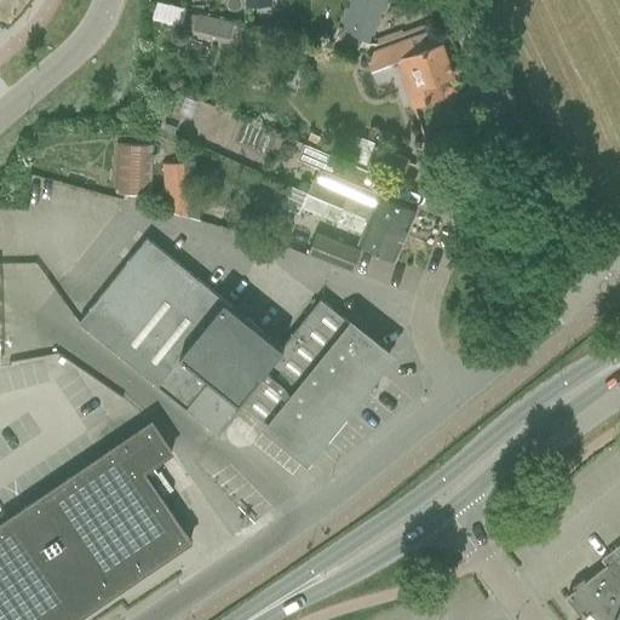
[(383,0),(346,0),(339,22),(372,34),(383,0)]
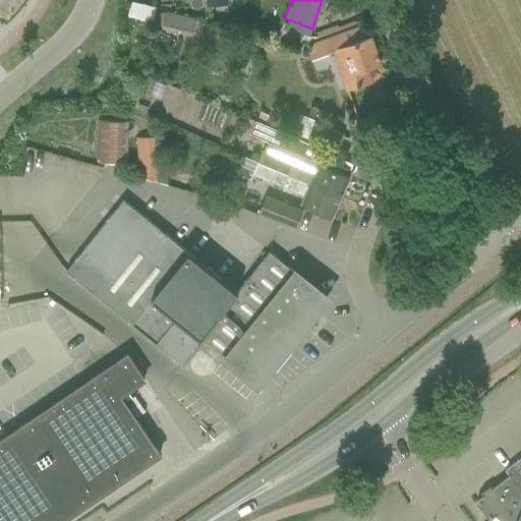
[(155,7),(132,3),(130,15),(153,18),(155,7)]
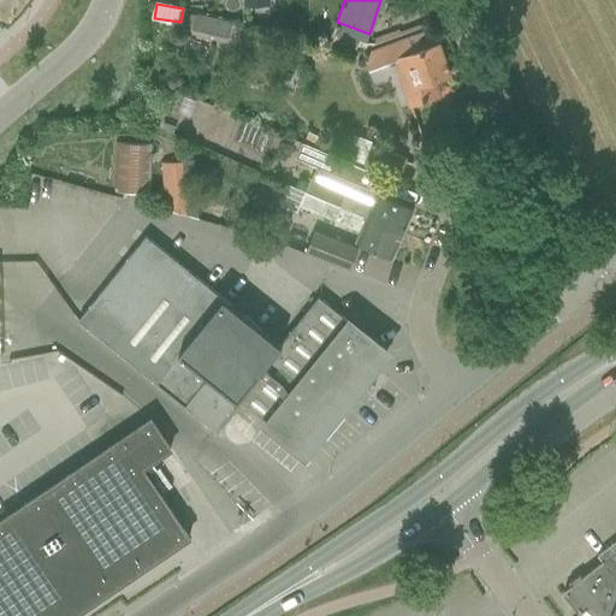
[(195,12),(190,33),(226,41),(231,21),(195,12)]
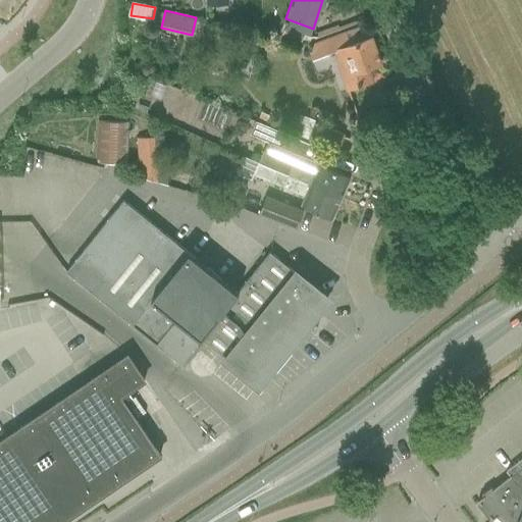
[(306,34),(288,23),(281,36),(299,46),(306,34)]
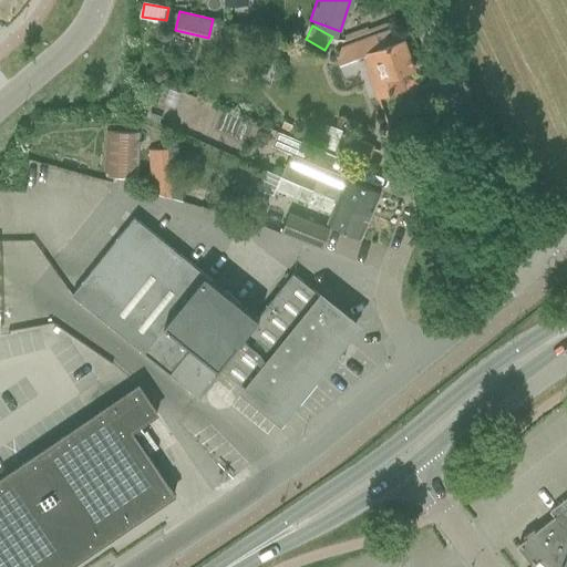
[(399,28),(333,52),(338,64),(362,55),(368,69),(364,70),(374,99),(404,88),(399,73),(413,69),(399,28)]
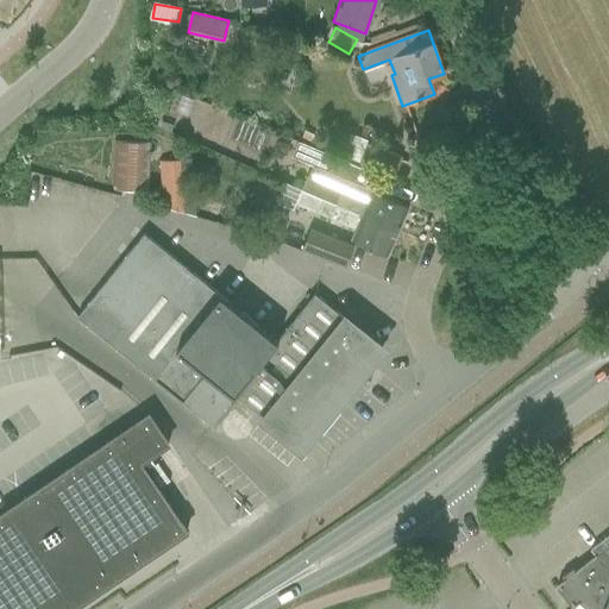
[(341,156),(395,176),(401,158),(365,145),(366,140),(350,133),(341,156)]
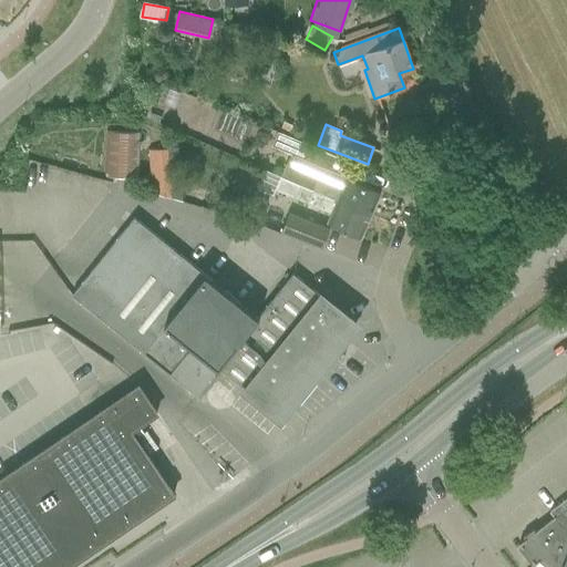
[(137,177),(140,131),(106,130),(104,175),(137,177)]
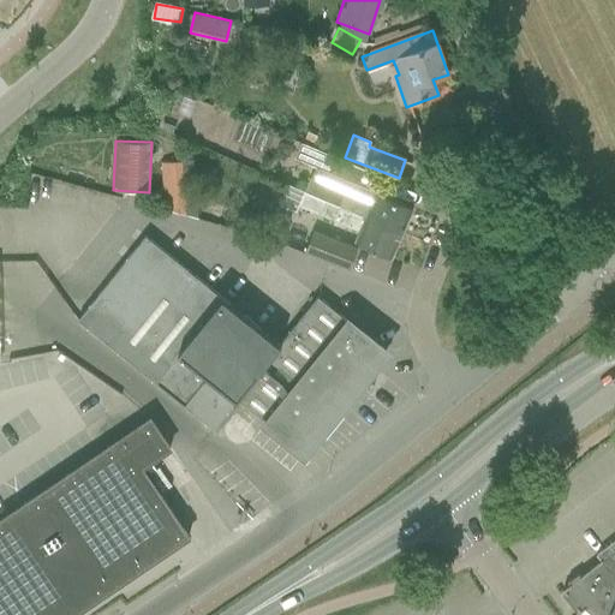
[(302,143),(294,159),(316,167),(377,193),(384,178),(360,168),(302,143)]
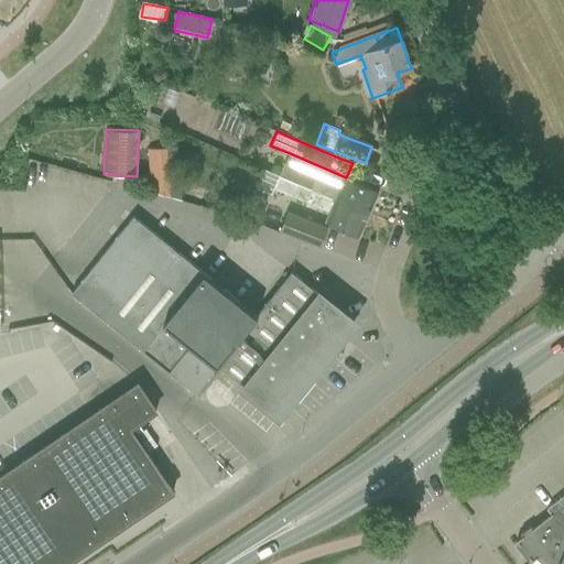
[(166,149),(148,150),(151,192),(171,197),(166,149)]
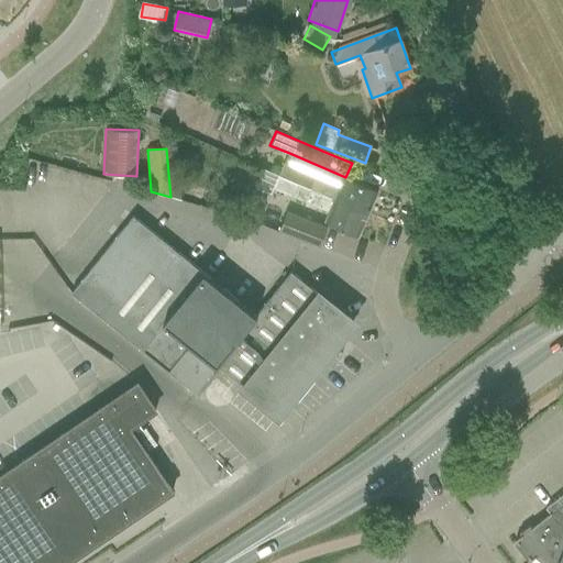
[(368,213),(377,190),(345,177),(289,153),(285,163),(284,163),(278,175),(293,181),(368,213)]
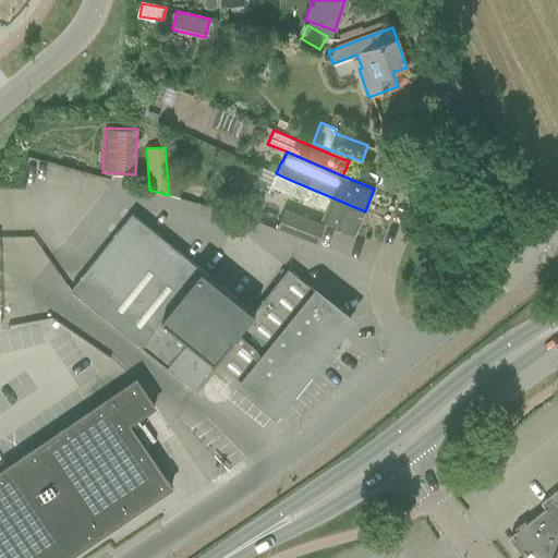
[(276,173),(270,187),(324,209),(319,219),(355,234),(365,211),(290,180),(276,173)]
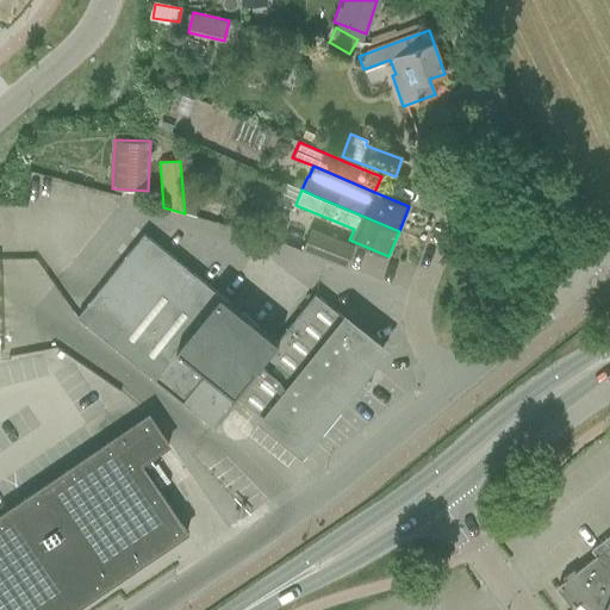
[(355,247),(311,230),(303,250),(347,267),(355,247)]
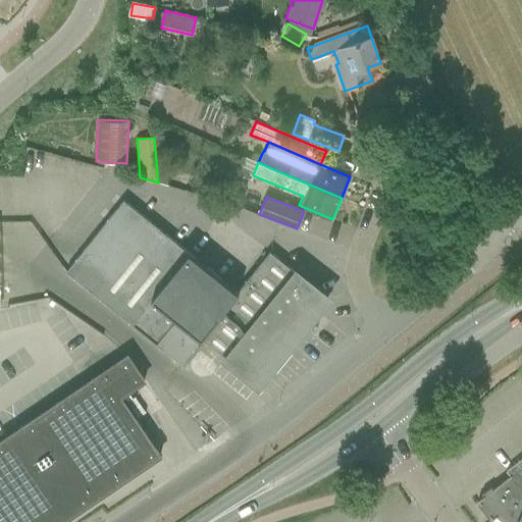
[(258,384),(317,311),(327,299),(269,252),(238,292),(123,201),(66,271),(180,364),(201,338),(258,384)]
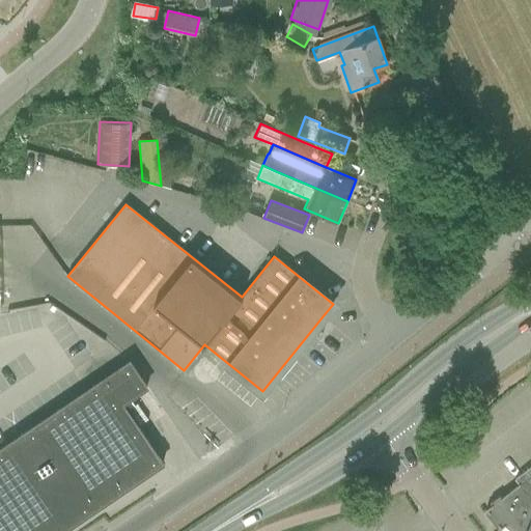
[(62,530),(162,464),(121,403),(146,387),(130,361),(0,448),(0,530),(62,530)]
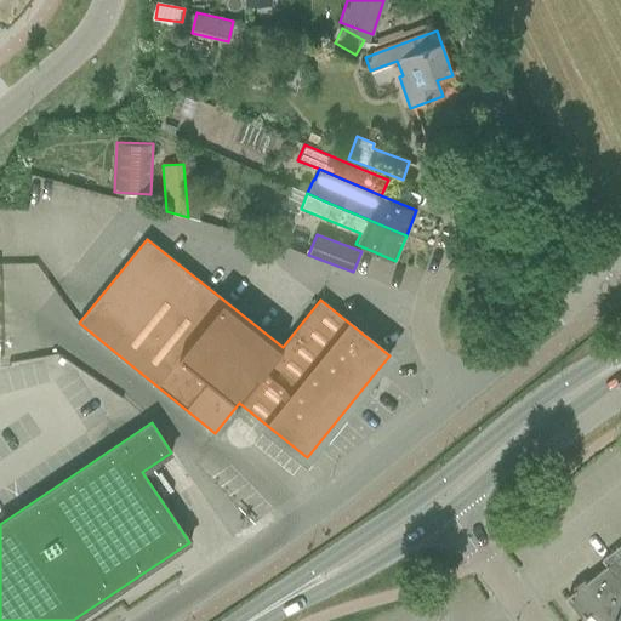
[(620,620),(620,545),(603,559),(607,565),(586,581),(584,579),(573,588),(575,591),(569,596),(571,598),(569,600),(581,616),(584,614),(586,617),(592,613),(602,620),(620,620)]
